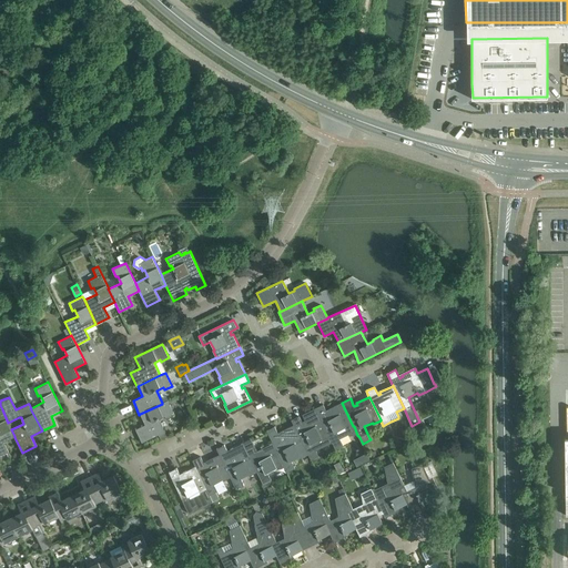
[(145,425),(135,429),(142,443),(159,435),(161,439),(168,437),(165,432),(159,419),(165,416),(166,417),(174,414),(168,401),(162,403),(162,404),(140,414),(145,425)]
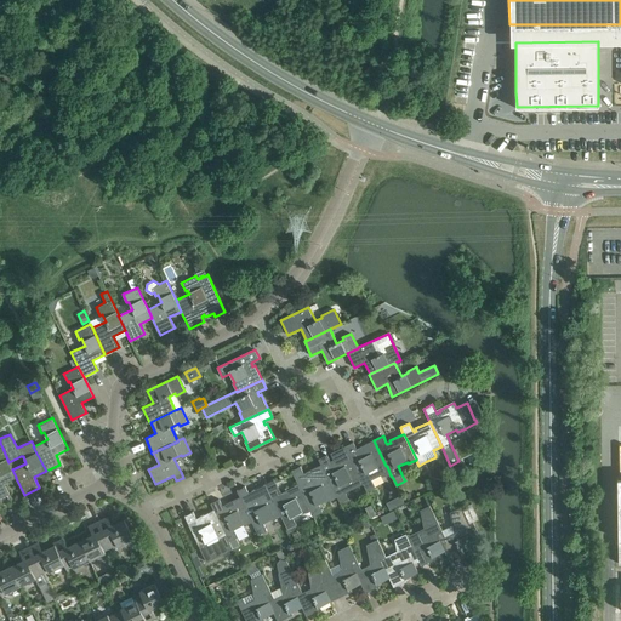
[(353,442),(345,445),(360,478),(363,484),(363,485),(364,484),(366,491),(375,486),(372,480),(382,476),(382,477),(391,476),(387,466),(386,466),(374,440),(360,446),(360,449),(358,450),(357,448),(353,442)]
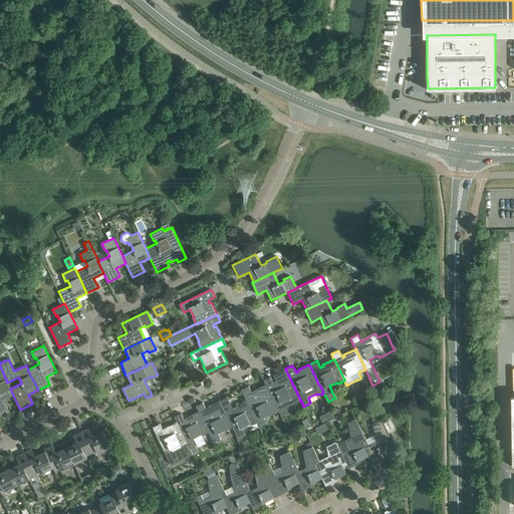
[(271,375),(264,379),(263,379),(266,383),(279,412),(281,416),(288,413),(286,408),(300,401),(298,396),(285,368),(273,374),(277,381),(274,382),(271,375)]
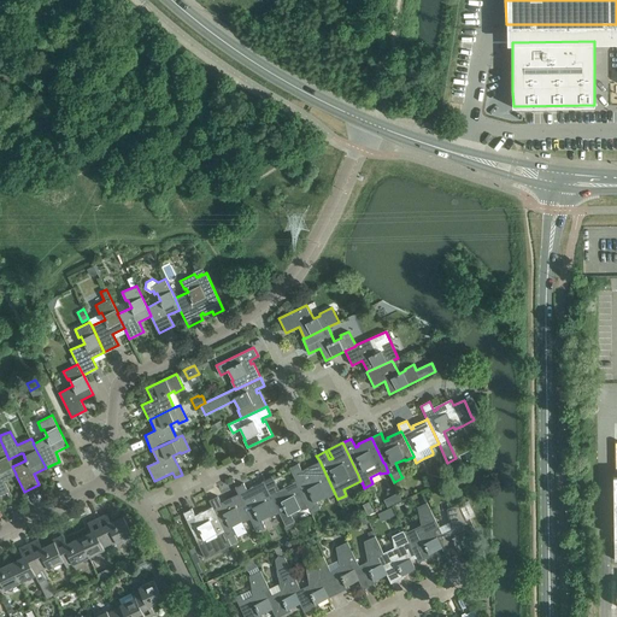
[(5,480),(16,475),(16,474),(12,466),(3,445),(0,445),(0,494),(10,491),(5,480)]
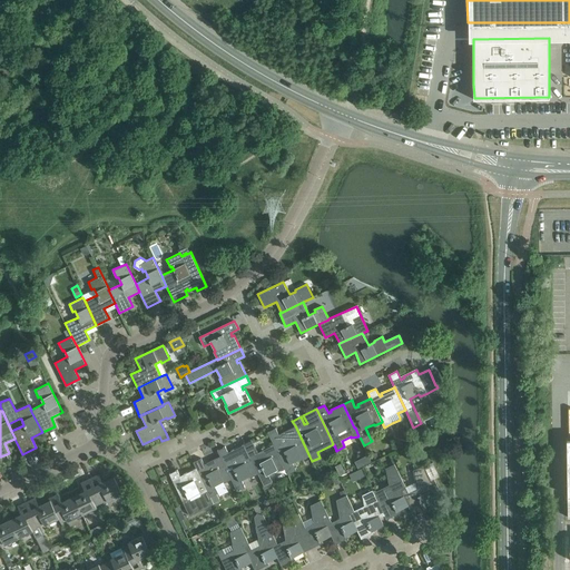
[(302,460),(310,457),(295,425),(282,432),(283,434),(279,436),(275,428),(267,432),(274,444),(286,468),(285,468),(288,474),(296,470),(293,463),(302,459),(302,460)]
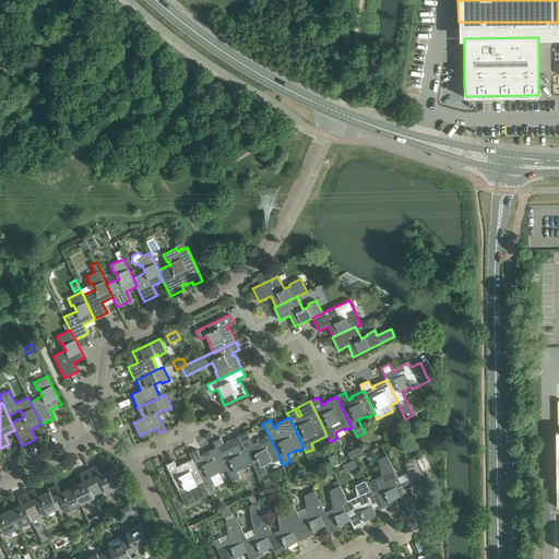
[(415,418),(408,421),(412,430),(418,427),(415,418)]
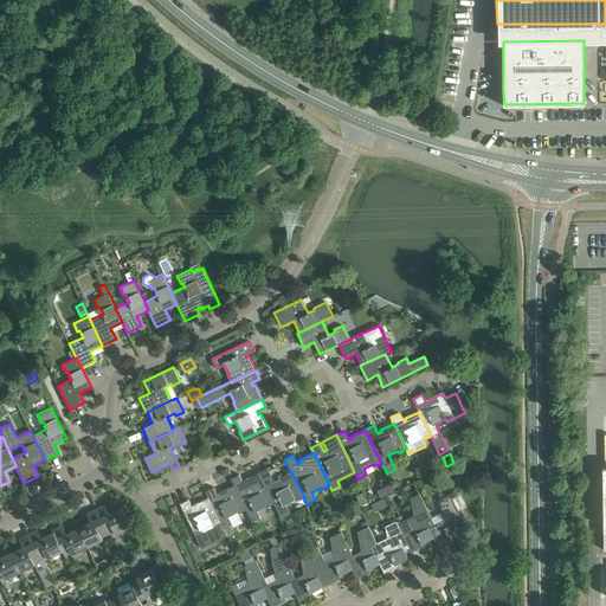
[(455,464),(442,470),(445,478),(458,472),(455,464)]
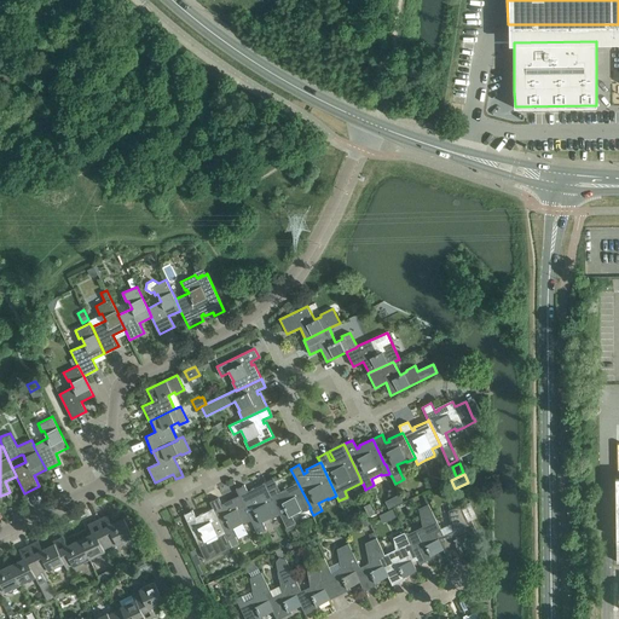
[(273,476),(265,481),(265,482),(268,489),(281,514),(287,527),(288,527),(293,525),(295,524),(291,515),(301,510),(302,513),(310,508),(311,508),(298,482),(283,490),(284,492),(282,493),(281,491),(277,485),(273,476)]
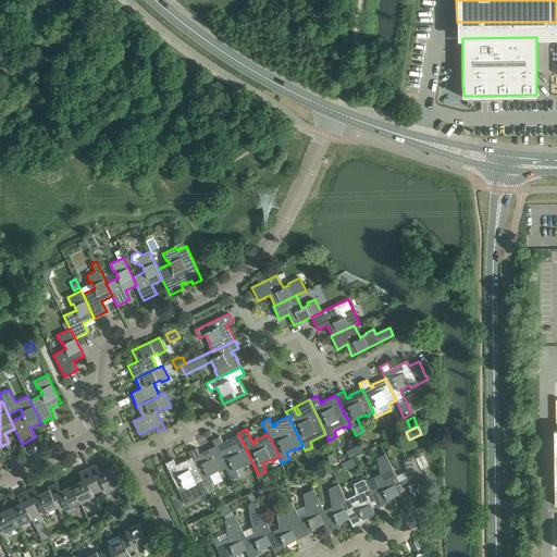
[(232,480),(239,477),(236,469),(245,465),(245,467),(252,462),(242,440),(238,434),(226,441),(226,442),(224,443),(220,436),(212,440),(215,445),(226,468),(232,480)]
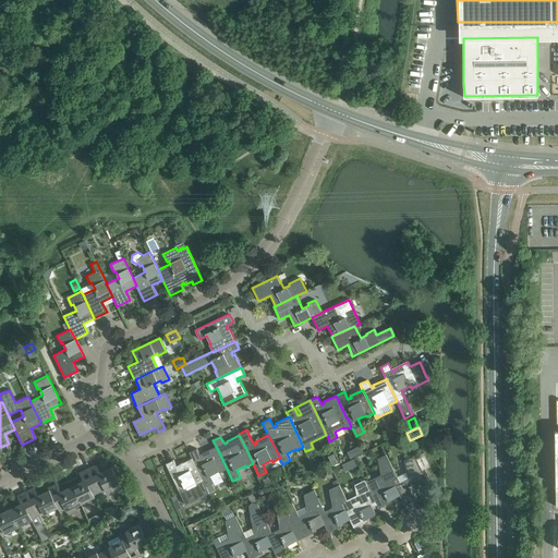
[(192,458),(206,486),(210,484),(211,484),(214,483),(210,475),(219,471),(219,473),(227,469),(216,446),(203,452),(204,455),(201,456),(197,448),(189,452),(192,458)]
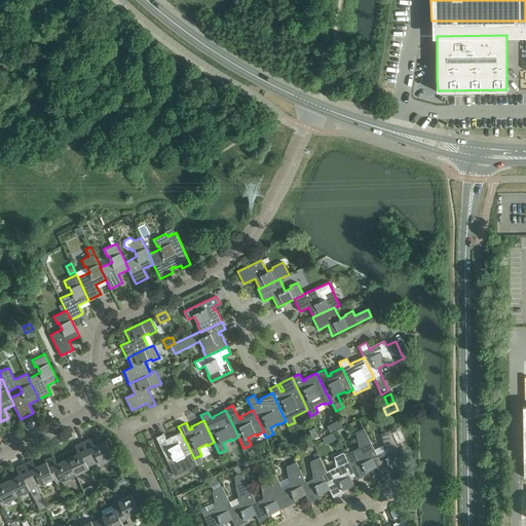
[(314,427),(309,430),(311,435),(313,439),(318,437),(314,427)]
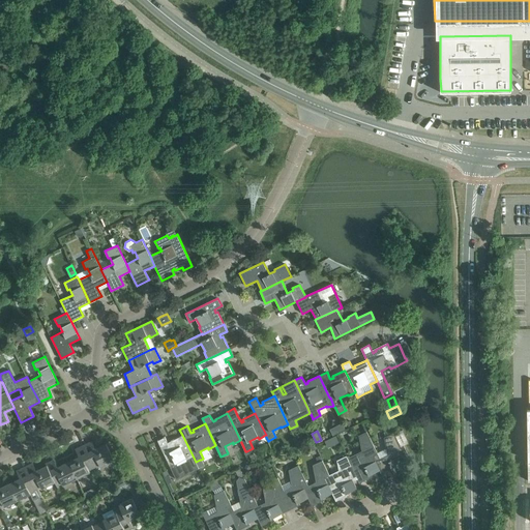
[(349,454),(347,455),(349,460),(348,460),(358,479),(357,479),(359,482),(370,477),(370,475),(380,470),(373,455),(378,453),(366,431),(362,434),(365,440),(360,442),(361,450),(350,457),(349,454)]
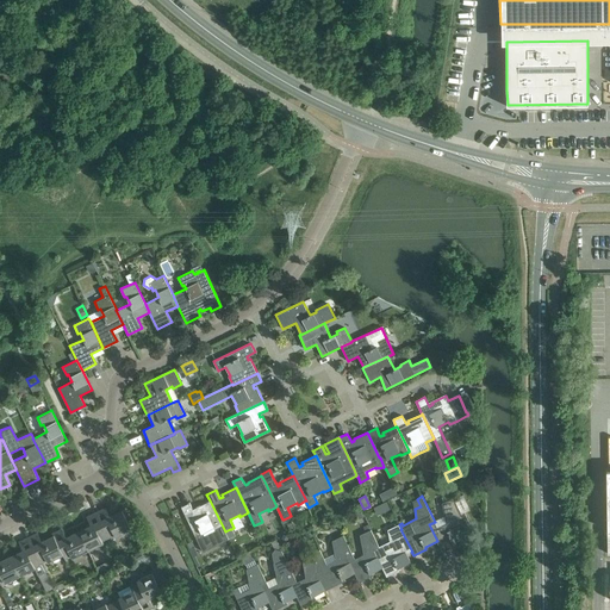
[(437,527),(435,522),(429,524),(437,541),(441,551),(454,545),(453,542),(466,536),(462,529),(471,526),(465,514),(462,515),(454,498),(442,503),(446,523),(437,527)]
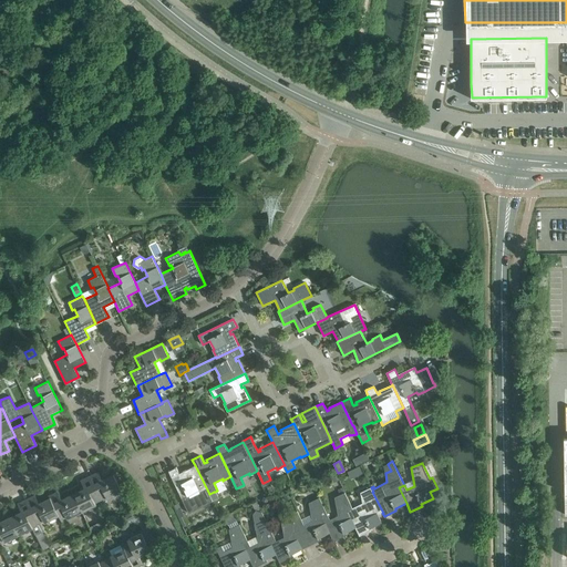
[(176,467),(168,471),(185,506),(188,513),(195,509),(188,495),(198,491),(199,492),(202,497),(209,494),(195,465),(182,472),(183,474),(181,475),(179,473),(176,467)]
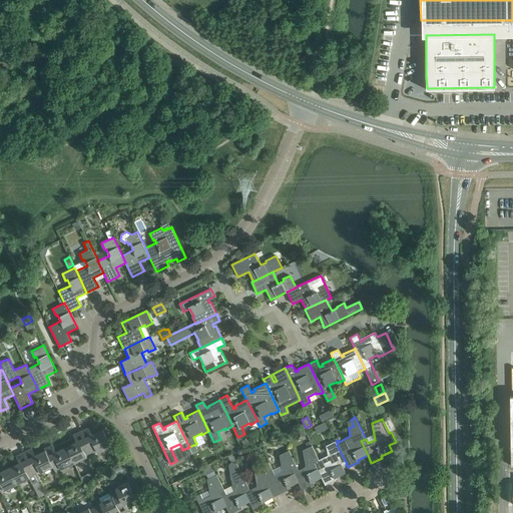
[(89,427),(81,431),(91,452),(96,450),(97,451),(110,445),(102,429),(92,434),(89,427)]
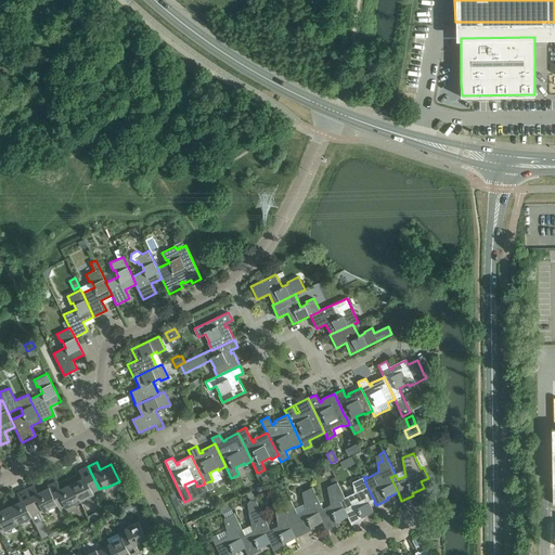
[(72,483),(80,501),(94,493),(93,492),(99,489),(88,466),(79,469),(82,478),(72,483)]
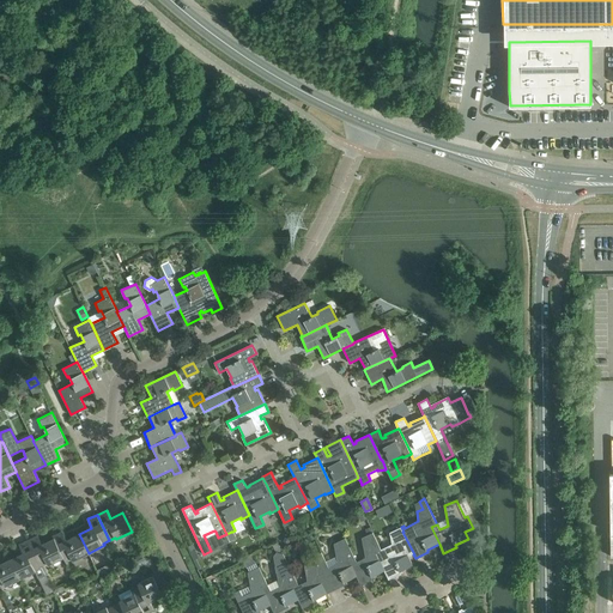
[(408,557),(413,554),(414,554),(402,532),(404,532),(401,527),(389,532),(393,552),(384,556),(382,551),(376,553),(384,570),(389,580),(401,574),(400,571),(413,565),(408,557)]
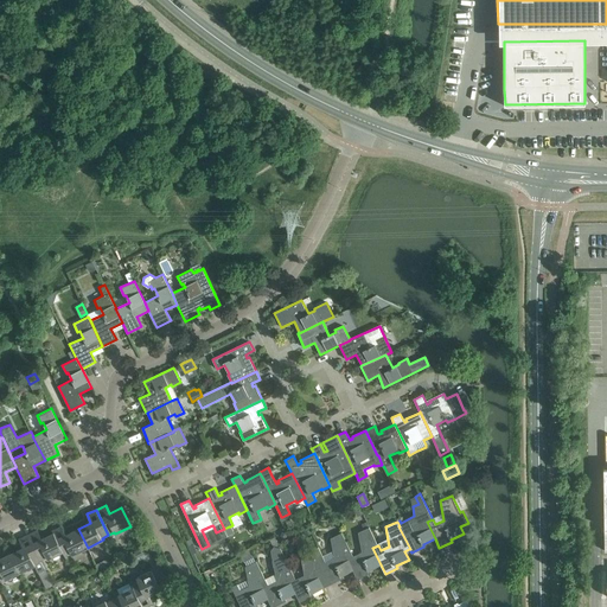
[(72,555),(88,548),(78,529),(66,535),(62,526),(52,531),(53,532),(63,551),(64,556),(71,553),(72,555)]
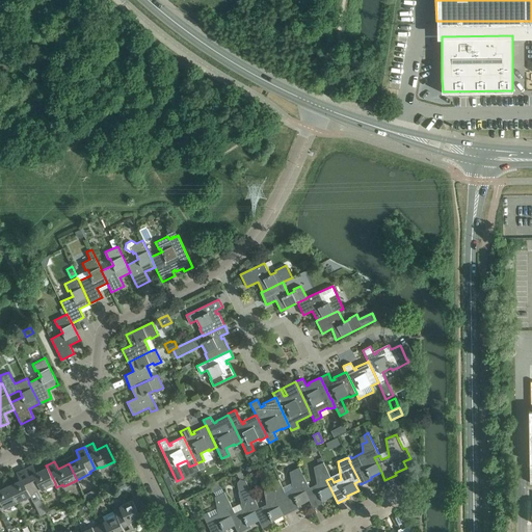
[(323,500),(334,495),(326,480),(331,478),(323,461),(314,467),(317,483),(310,487),(307,482),(302,485),(310,500),(313,507),(324,502),(323,500)]
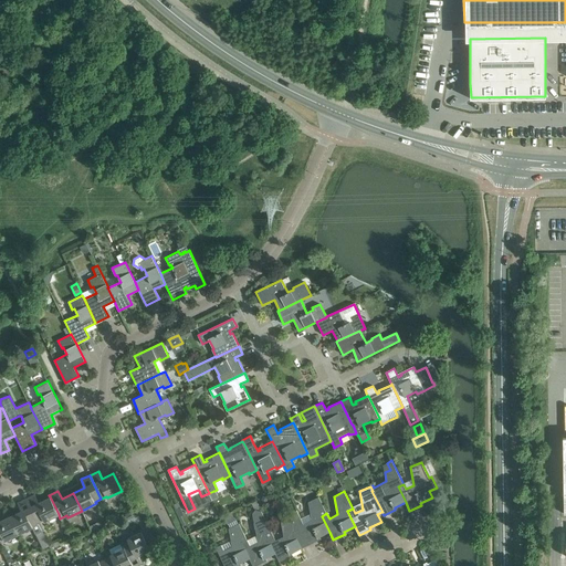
[(50,496),(39,502),(34,494),(27,499),(38,522),(43,520),(44,521),(59,514),(50,496)]
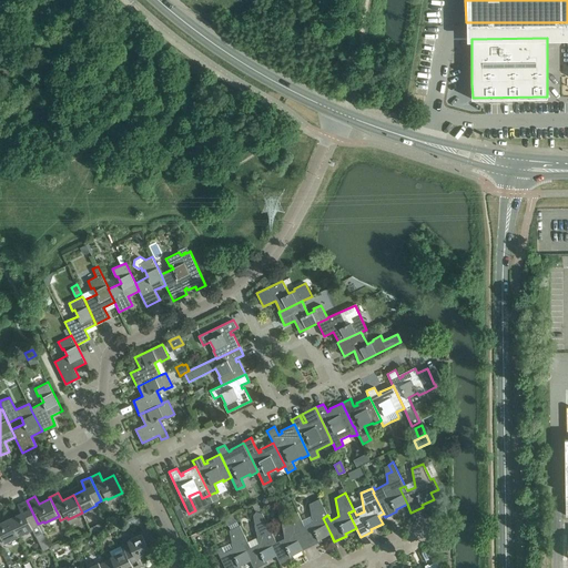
[(302,548),(331,534),(323,518),(327,515),(320,498),(310,504),(313,521),(304,525),(302,520),(297,523),(301,531),(295,534),(302,548)]
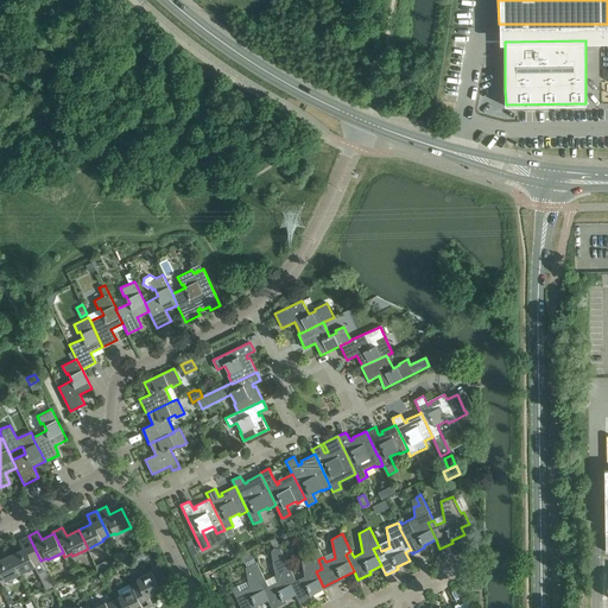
[(23,549),(11,555),(20,574),(35,567),(38,574),(45,570),(40,561),(29,536),(19,540),(23,549)]
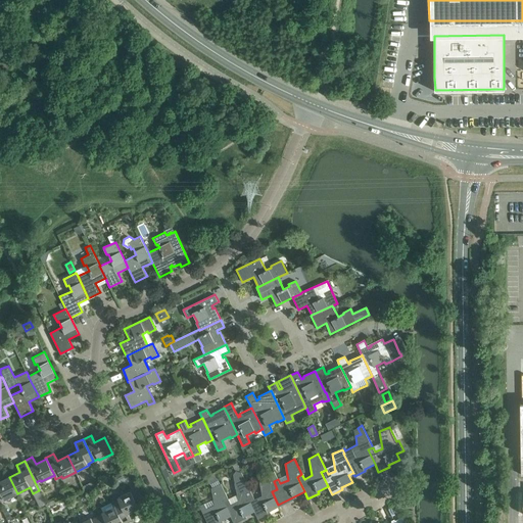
[(228,498),(224,502),(231,516),(234,522),(245,518),(244,516),(254,511),(247,496),(252,494),(244,478),(241,472),(236,471),(235,472),(233,474),(235,483),(238,500),(230,504),(228,498)]
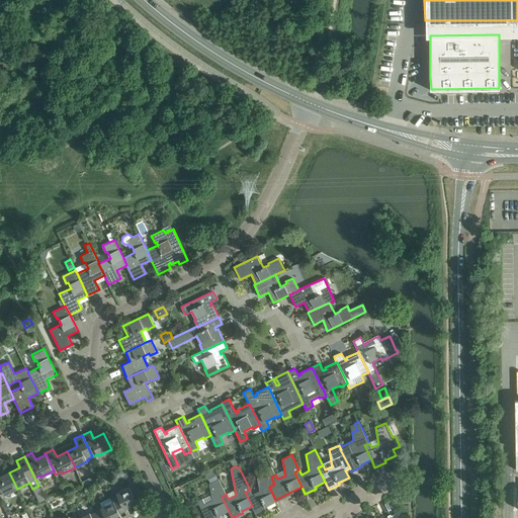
[(276,502),(275,500),(269,487),(274,485),(271,477),(275,475),(271,466),(256,473),(259,491),(252,494),(250,490),(245,492),(252,506),(255,514),(266,509),(265,507),(276,502)]
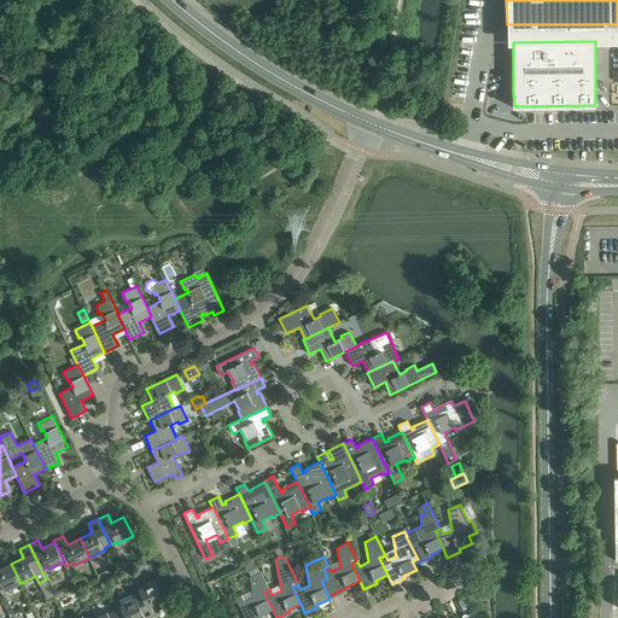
[(255,560),(245,565),(249,572),(249,571),(258,567),(255,560)]
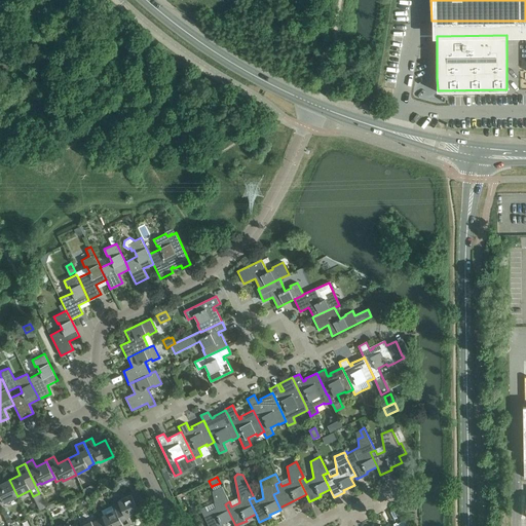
[(0,501),(3,500),(4,502),(17,496),(9,480),(0,484),(0,501)]
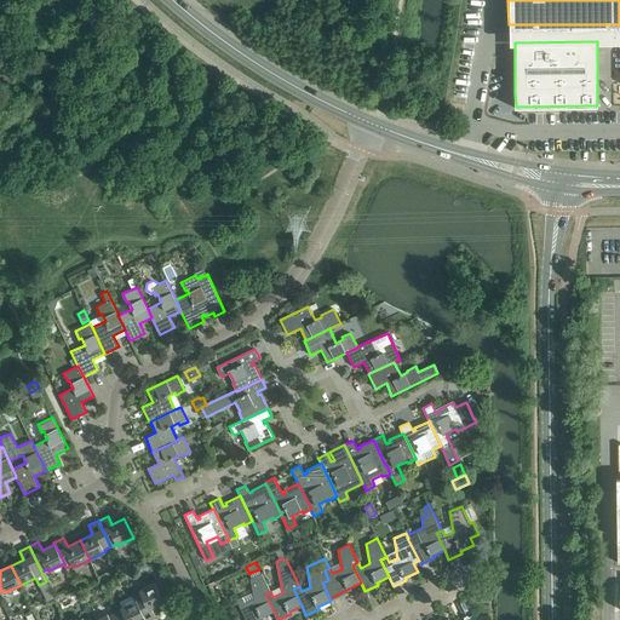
[(260,618),(274,612),(265,595),(270,591),(262,573),(250,579),(254,598),(245,602),(242,596),(236,600),(246,619),(262,619),(260,618)]
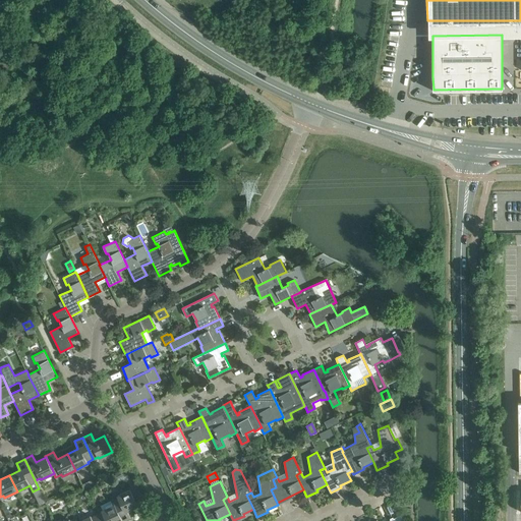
[(122,520),(124,520),(131,518),(127,511),(138,506),(130,489),(117,496),(118,498),(112,500),(114,504),(122,520)]
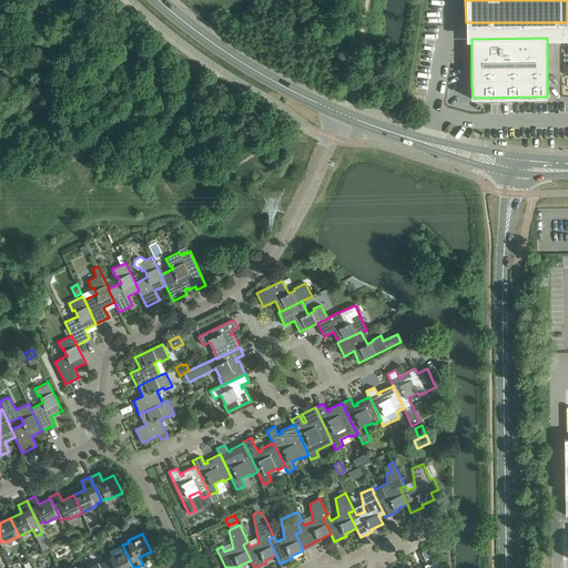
[(124,549),(110,556),(111,558),(105,560),(109,567),(130,567),(133,567),(124,549)]
